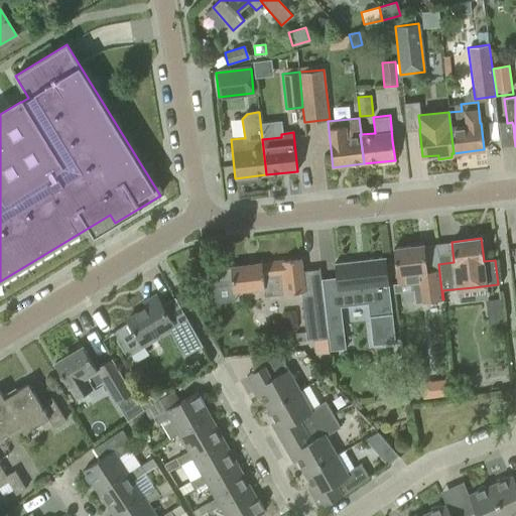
[(442,299),(438,264),(426,265),(424,245),(393,249),(396,275),(412,273),(414,286),(420,285),(422,302),(442,299)]
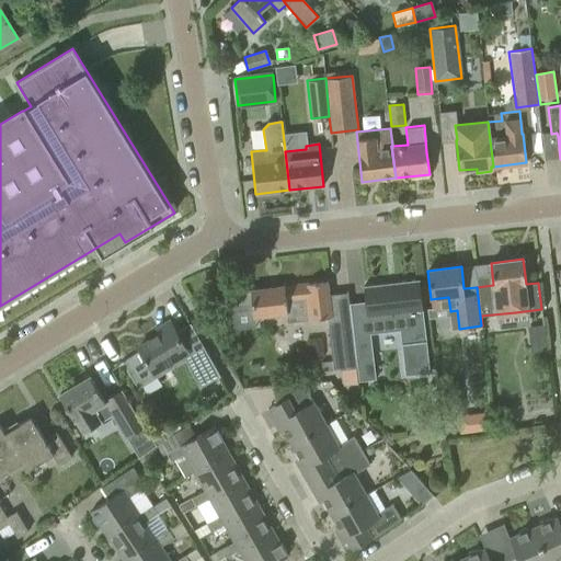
[(430,373),(419,279),(397,283),(397,287),(387,288),(386,284),(364,286),(369,334),(405,330),(408,343),(401,344),(404,376),(430,373)]
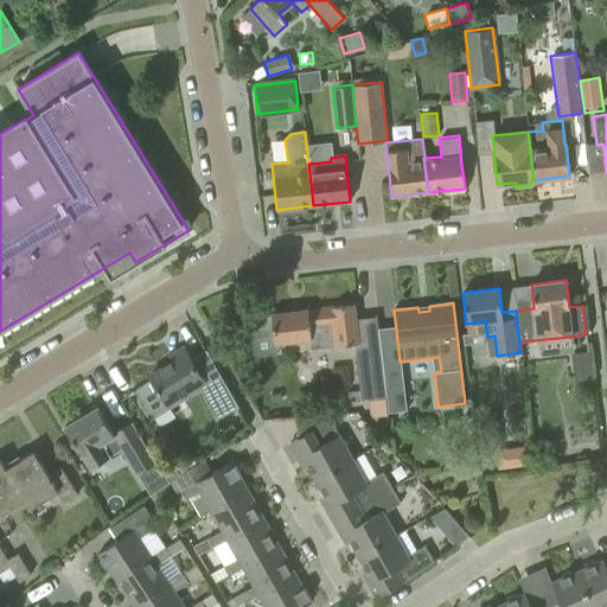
[(353,305),(248,318),(250,338),(274,334),(275,344),(311,340),(312,350),(353,345),(358,344),(355,319),(353,305)]
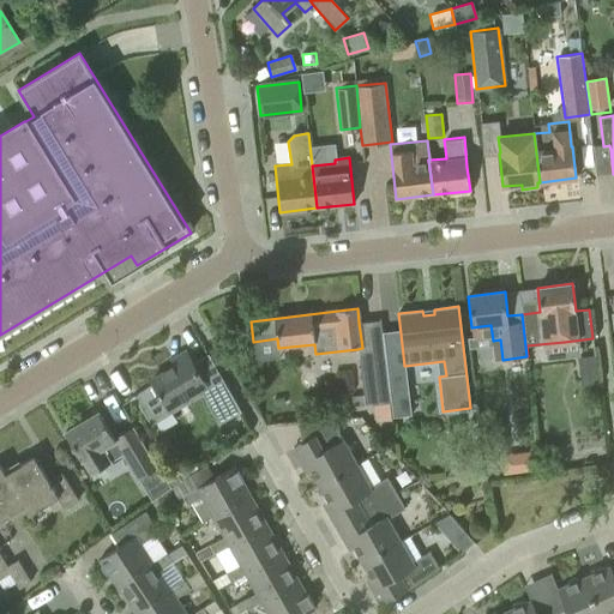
[(363,357),(359,357),(365,404),(391,402),(390,395),(387,373),(385,354),(363,357)]
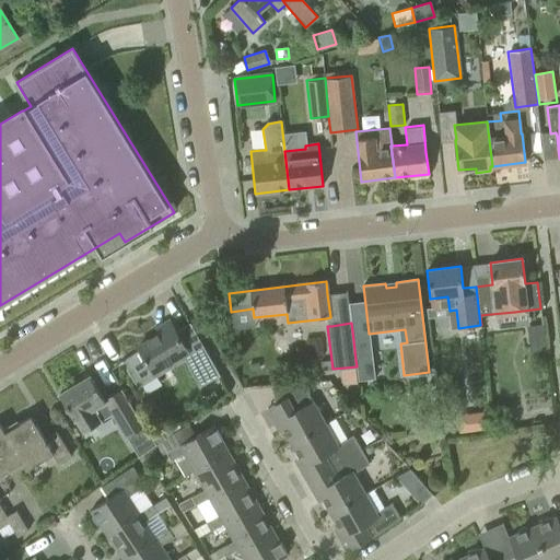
[(140,350),(121,361),(135,383),(153,372),(168,362),(183,354),(187,351),(177,335),(172,326),(138,347),(140,350)]
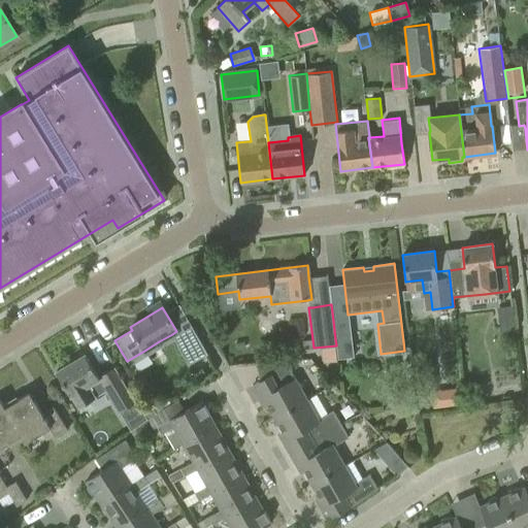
[(180,308),(167,316),(176,331),(172,334),(188,361),(205,352),(180,308)]
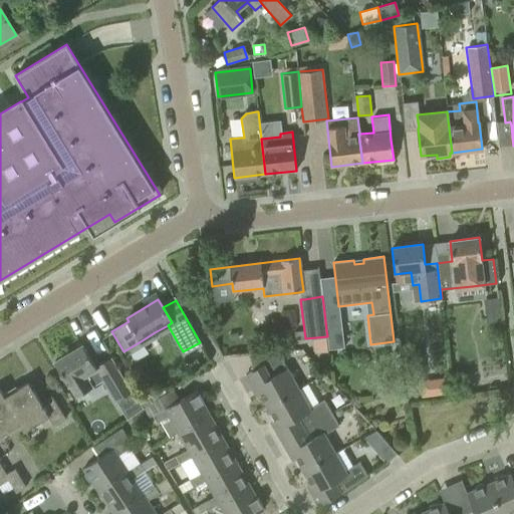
[(341,328),(339,310),(324,312),(326,330),(341,328)]
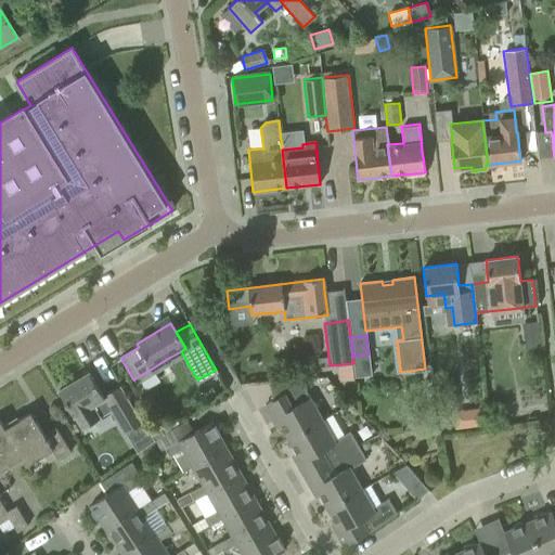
[(74,377),(76,381),(59,390),(74,416),(75,416),(82,428),(112,411),(125,434),(142,423),(120,386),(103,396),(89,372),(87,373),(85,371),(74,377)]
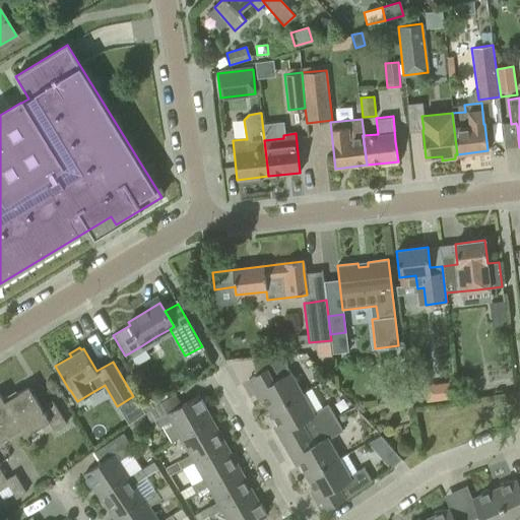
[(263,399),(270,411),(302,394),(290,373),(289,373),(286,368),(285,355),(253,359),(254,377),(247,380),(259,401),(263,399)]
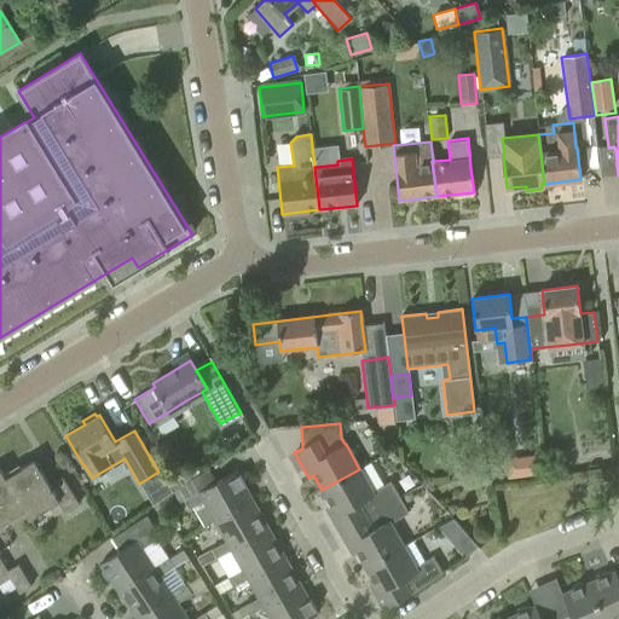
[(541,456),(505,461),(508,476),(543,473),(541,456)]
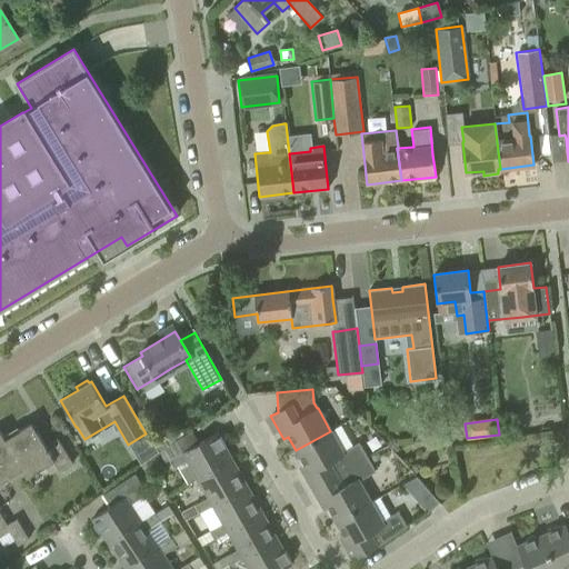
[(0,536),(8,531),(18,546),(28,539),(15,518),(6,523),(0,512),(0,481),(21,468),(27,477),(52,461),(58,470),(71,462),(68,458),(57,439),(45,446),(31,423),(6,440),(0,431),(0,536)]
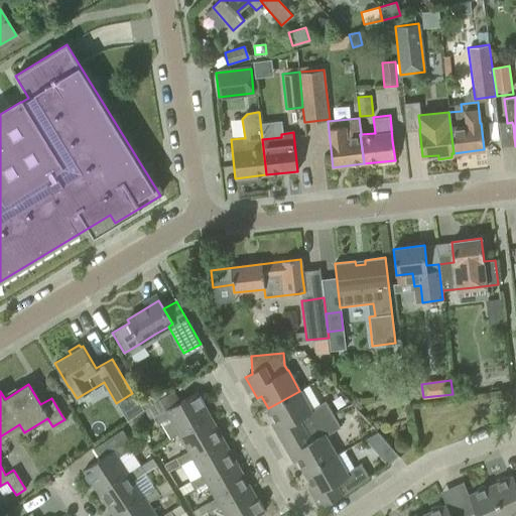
[(271,423),(282,443),(333,415),(326,401),(310,410),(299,391),(268,408),(275,421),(271,423)]
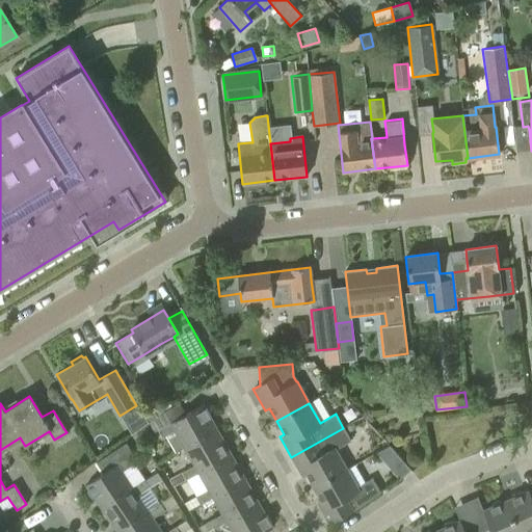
[(175,431),(184,448),(216,429),(203,405),(158,430),(162,437),(175,431)]
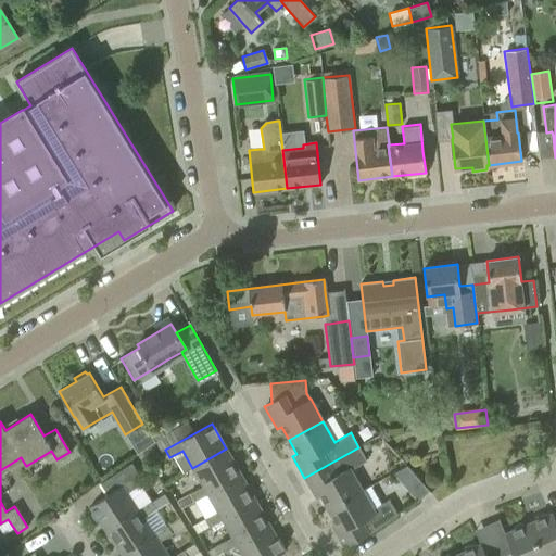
[(320,496),(328,509),(363,491),(362,490),(351,470),(367,462),(358,447),(304,478),(316,498),(320,496)]
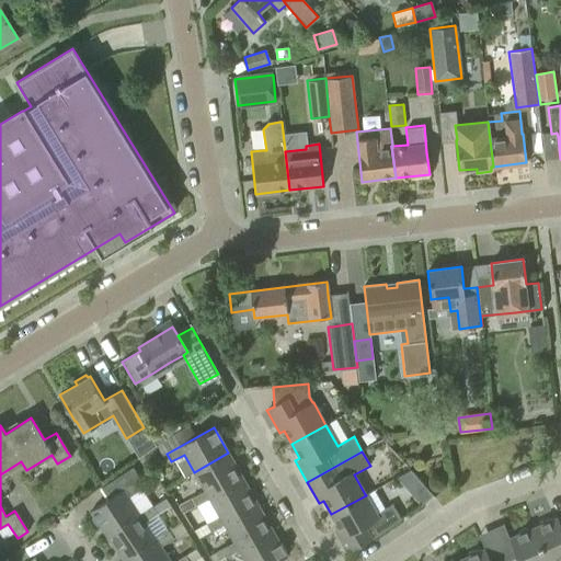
[(196,506),(198,505),(198,504),(243,479),(228,453),(194,472),(205,491),(191,499),(196,506)]
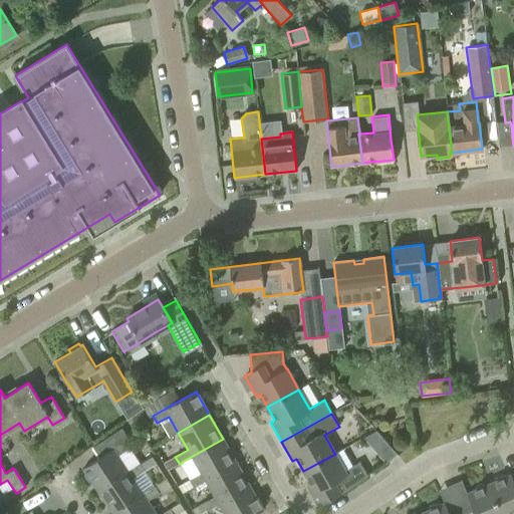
[(193,488),(205,481),(205,480),(236,463),(223,439),(182,462),(182,463),(192,479),(189,480),(193,488)]
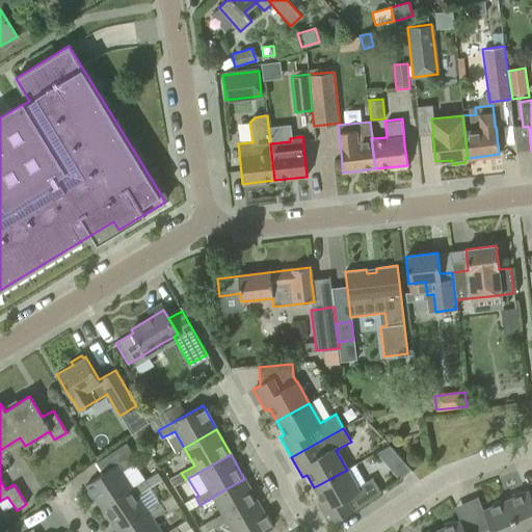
[(85,485),(101,509),(144,480),(129,456),(85,485)]
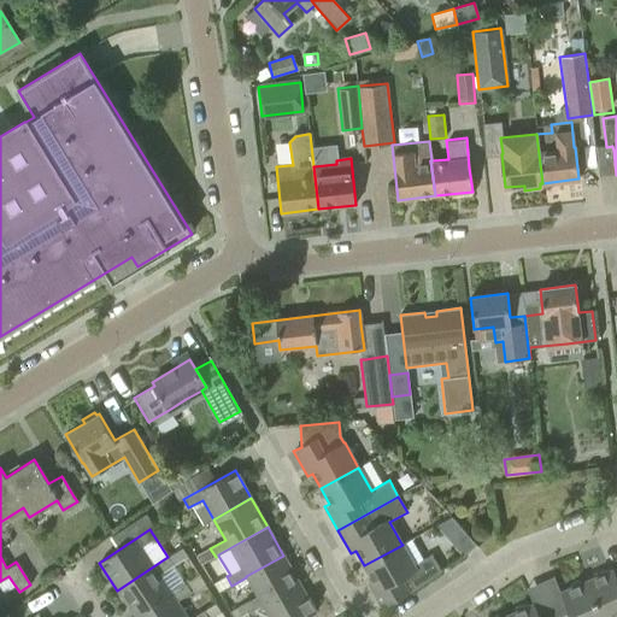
[(403,545),(364,565),(372,581),(369,583),(382,607),(407,593),(409,593),(441,571),(432,556),(423,560),(411,539),(401,544),(403,545)]
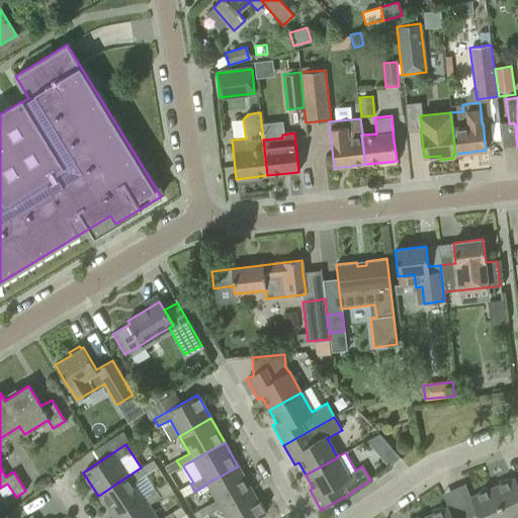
[(211,513),(221,508),(220,508),(252,490),(238,466),(206,484),(206,485),(216,501),(203,508),(207,515),(211,513)]
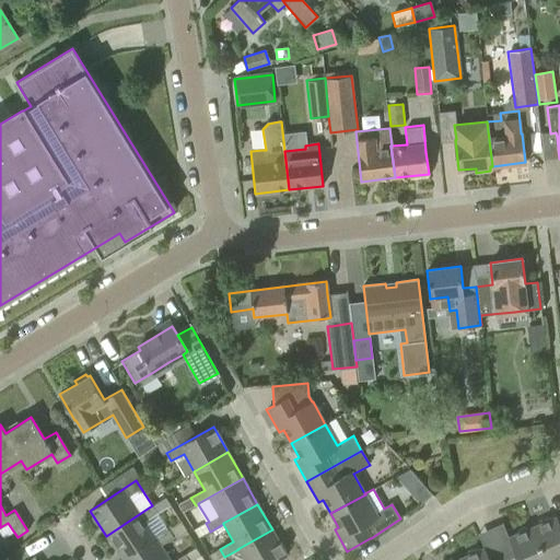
[(106,536),(123,559),(155,538),(144,522),(156,513),(152,505),(106,536)]
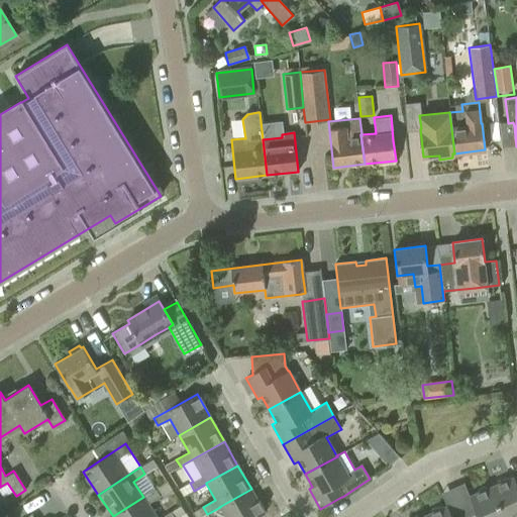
[(516,486),(513,478),(492,487),(505,516),(515,516),(516,516),(516,486)]
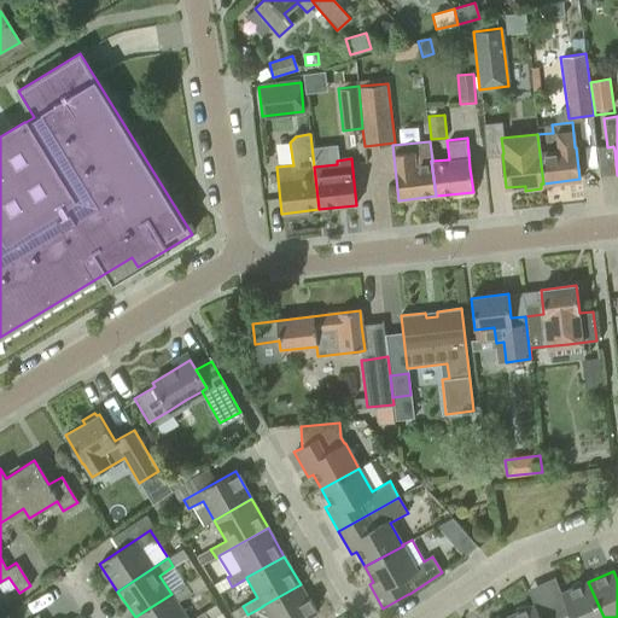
[(566,605),(553,610),(555,617),(604,617),(588,582),(561,593),(566,605)]
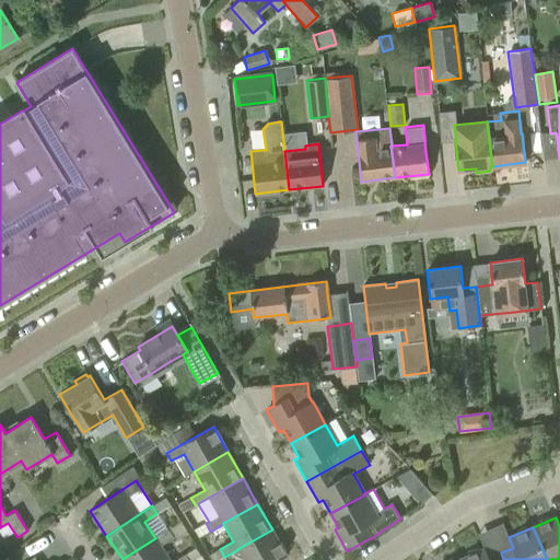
[(123,559),(170,559),(161,546),(173,537),(168,529),(155,538),(123,559)]
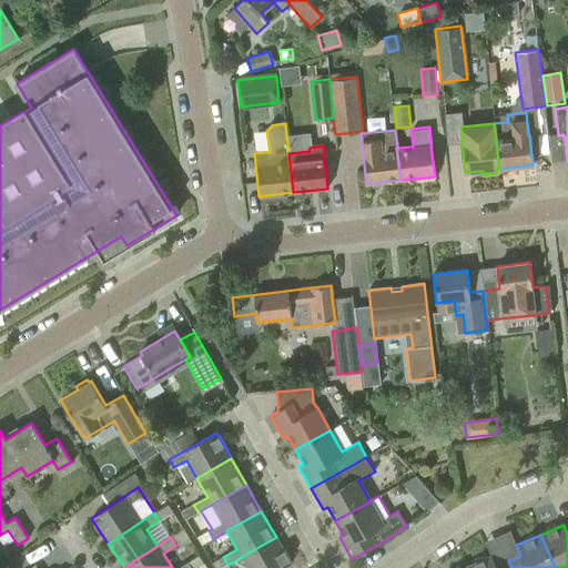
[(241,557),(242,557),(246,567),(282,567),(291,564),(276,537),(241,557)]
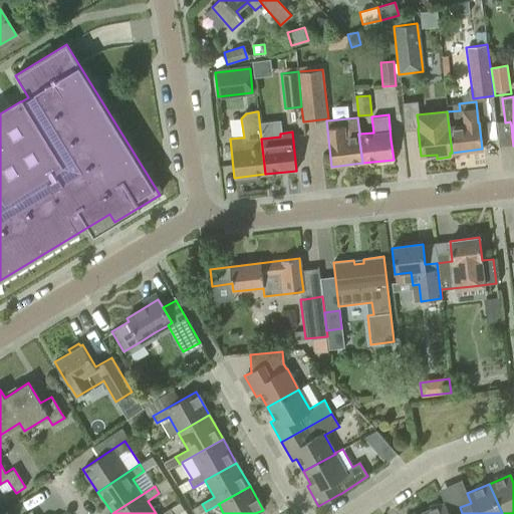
[(445,503),(423,513),(462,513),(460,507),(449,512),(445,503)]
